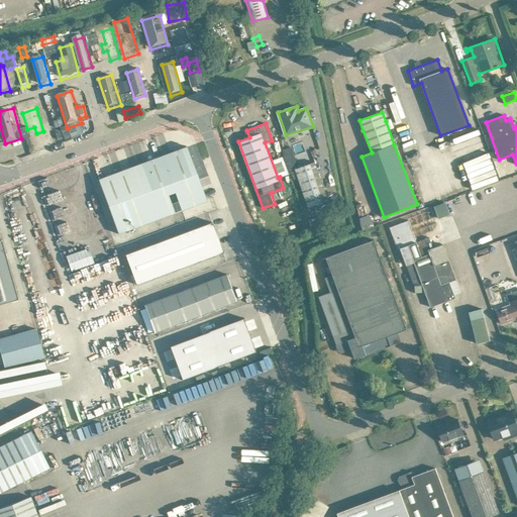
[(55,133),(54,129),(25,138),(29,152),(38,149),(39,149),(59,142),(55,133)]
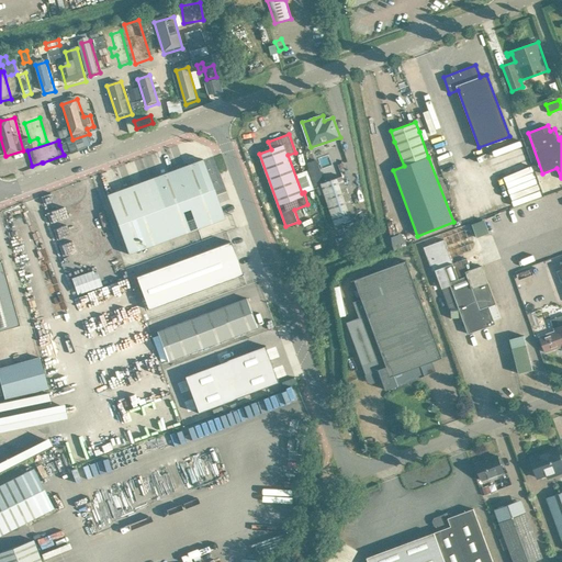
[(128,255),(225,218),(202,159),(107,194),(128,255)]
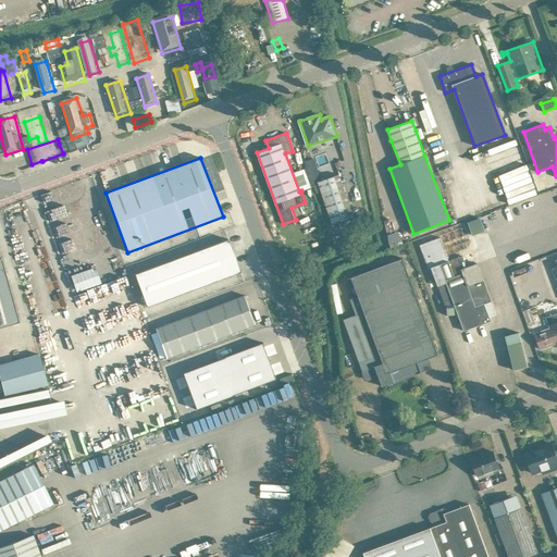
[(321,180),(317,166),(313,158),(305,161),(306,171),(310,184),(321,180)]
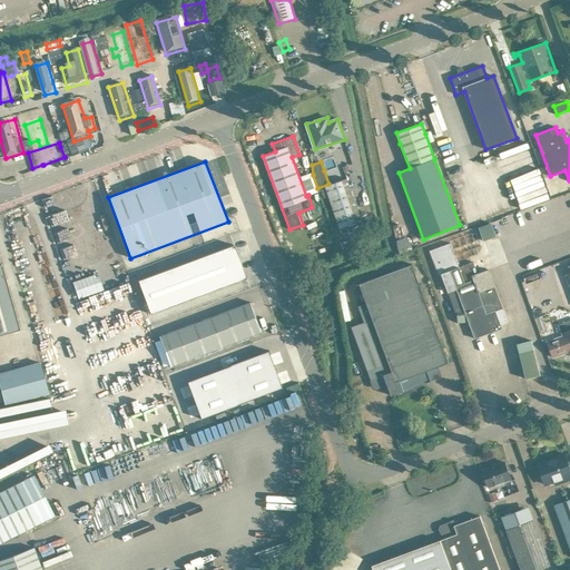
[(326,188),(321,189),(323,198),(328,196),(340,229),(362,222),(347,178),(325,186),(326,188)]
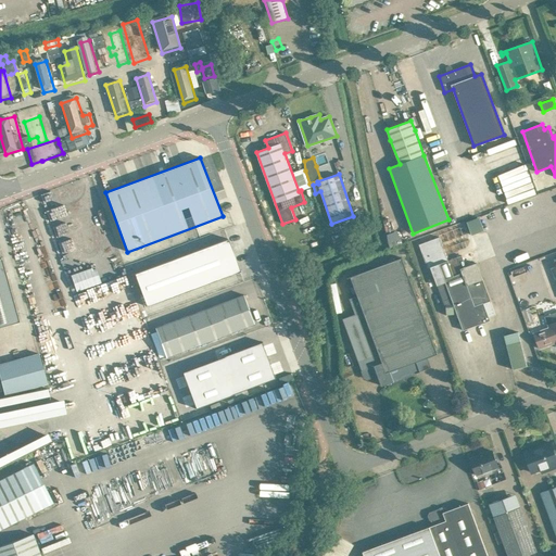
[(484,230),(479,217),(467,222),(472,235),(484,230)]
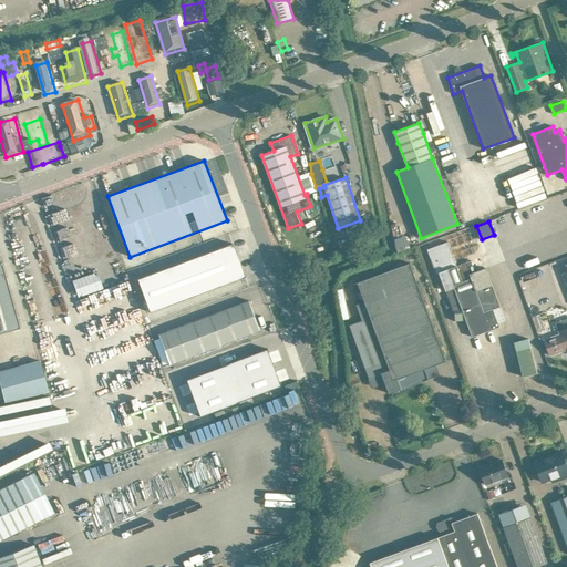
[(449,241),(431,248),(439,272),(449,297),(452,307),(454,312),(462,309),(473,337),(500,327),(498,323),(505,321),(502,311),(486,268),(475,271),(472,260),(465,263),(456,266),(449,241)]
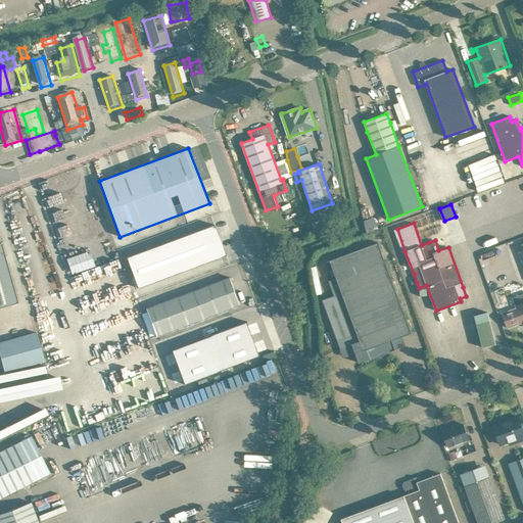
[(215,225),(127,257),(138,288),(226,255),(215,225)]
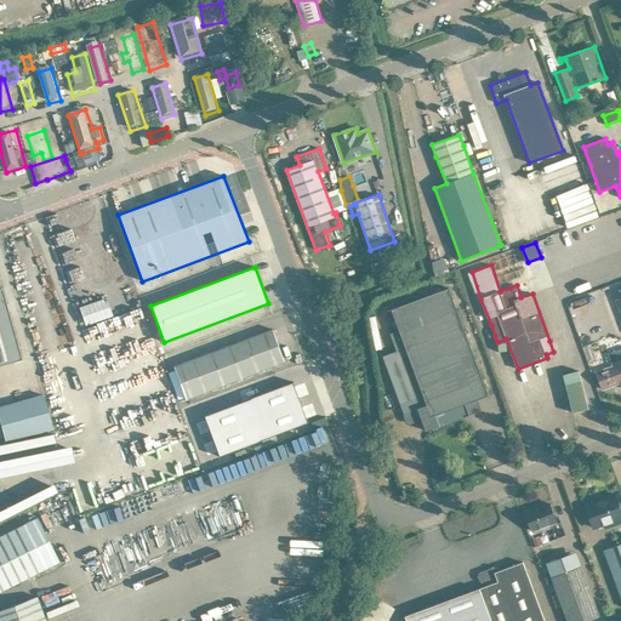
[(0,365),(22,359),(1,289),(0,288),(0,365)]
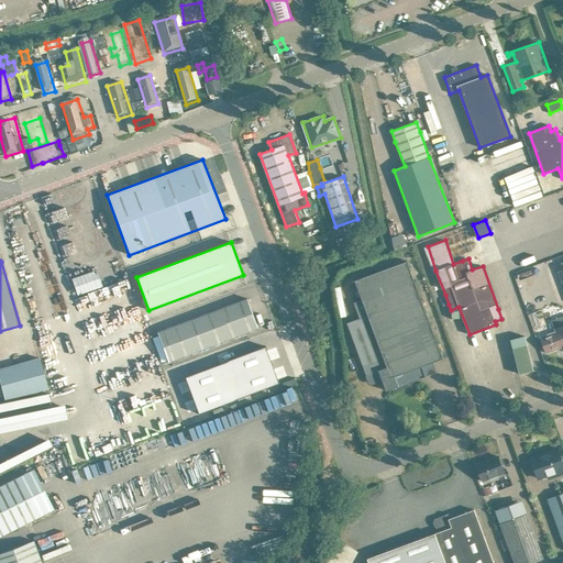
[(361,318),(348,322),(363,365),(366,374),(370,384),(372,385),(383,381),(387,390),(418,379),(417,377),(421,376),(421,378),(426,376),(422,366),(443,359),(439,348),(407,262),(355,280),(359,290),(362,299),(355,301),(357,309),(361,318)]
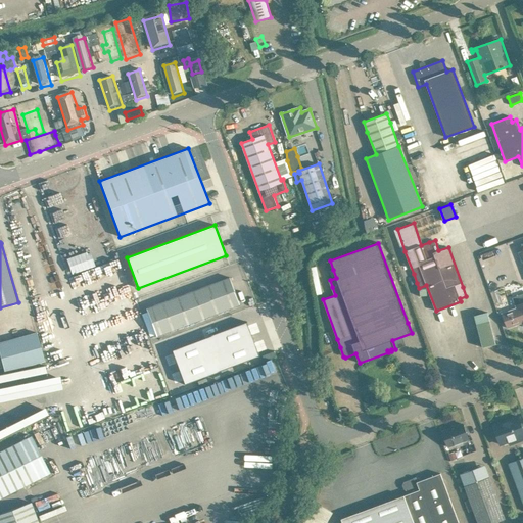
[(508,257),(500,259),(503,275),(511,273),(508,257)]
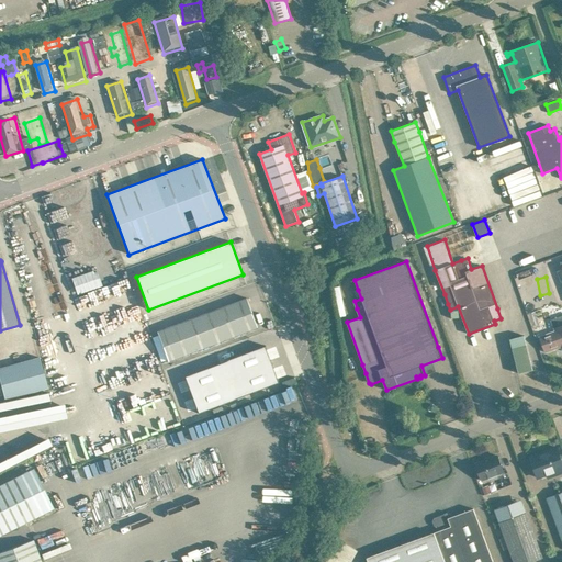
[(168,361),(258,327),(247,298),(157,332),(168,361)]
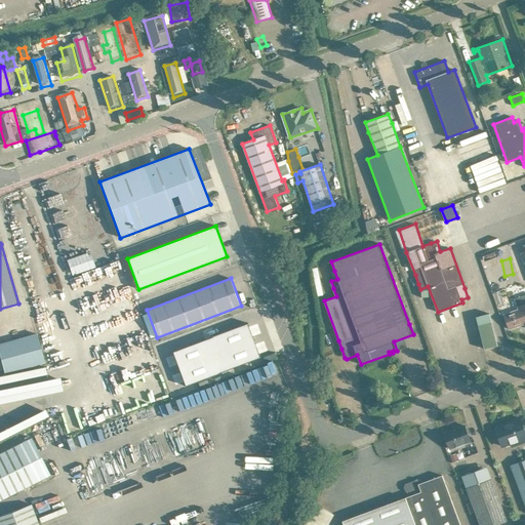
[(505,316),(506,320),(510,329),(524,323),(524,326),(524,305),(518,308),(519,311),(505,316)]
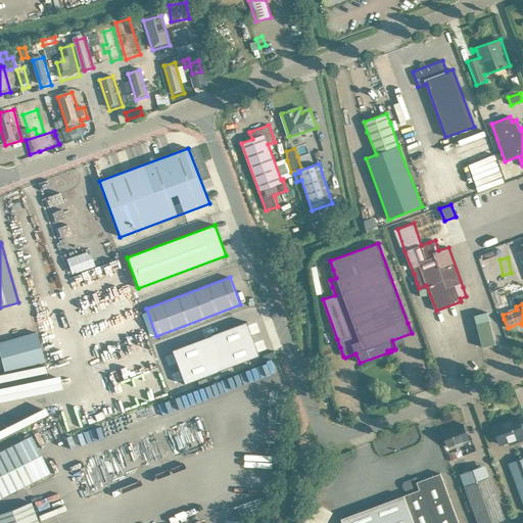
[(474,316),(482,347),(495,344),(487,313),(474,316)]
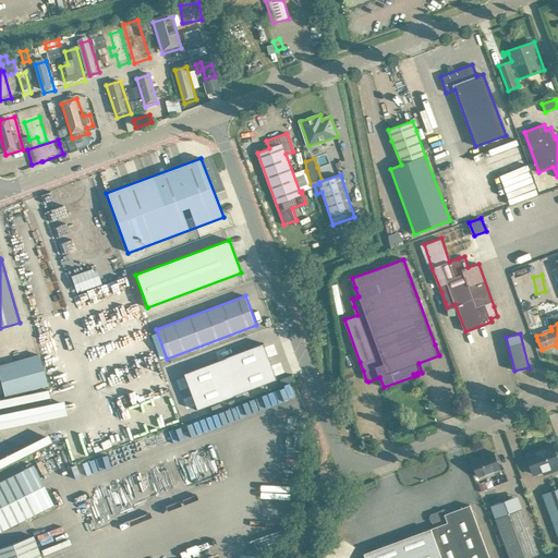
[(61,348),(59,341),(47,346),(50,352),(61,348)]
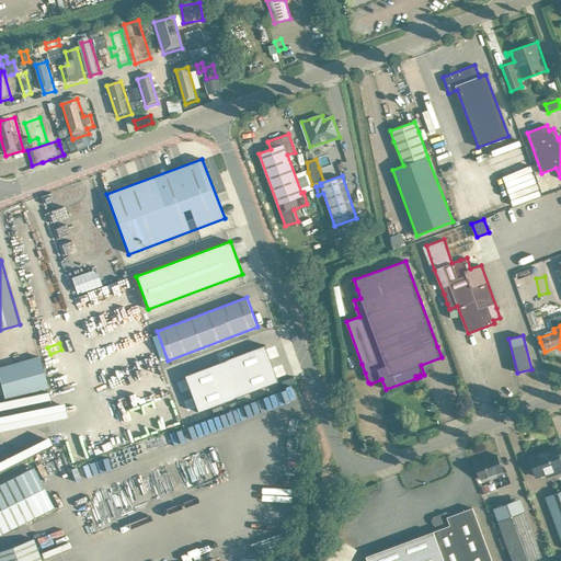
[(265,345),(184,376),(197,412),(279,381),(265,345)]
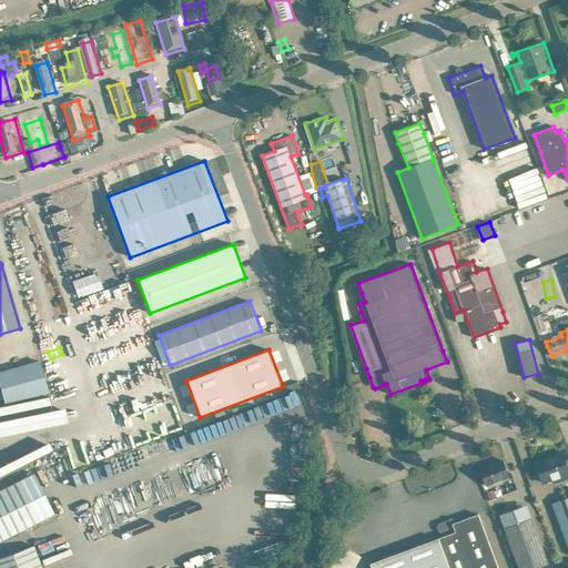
[(40,362),(0,372),(0,387),(4,404),(48,392),(40,362)]
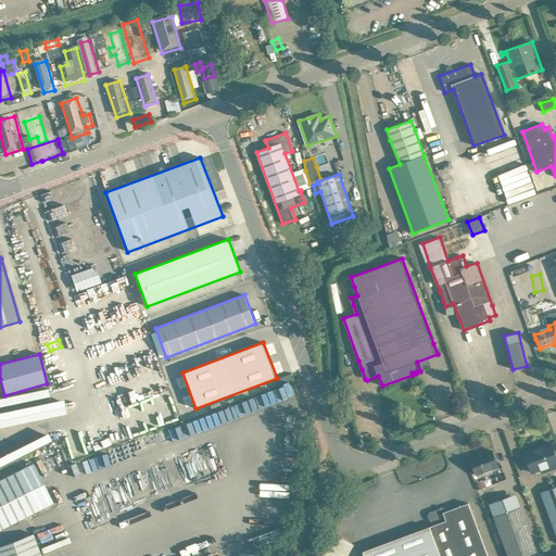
[(99,370),(103,382),(113,378),(110,367),(99,370)]
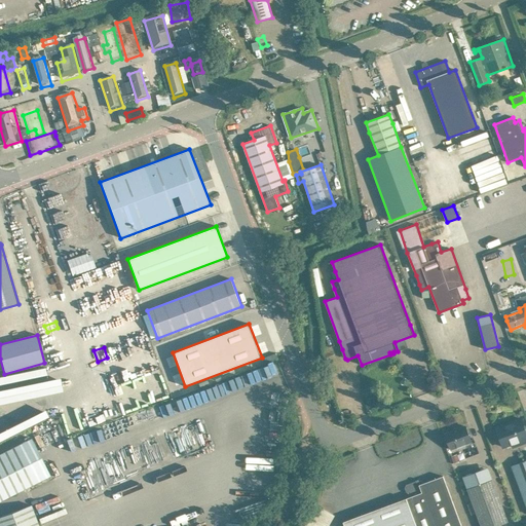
[(0,383),(46,374),(45,367),(0,376),(0,383)]
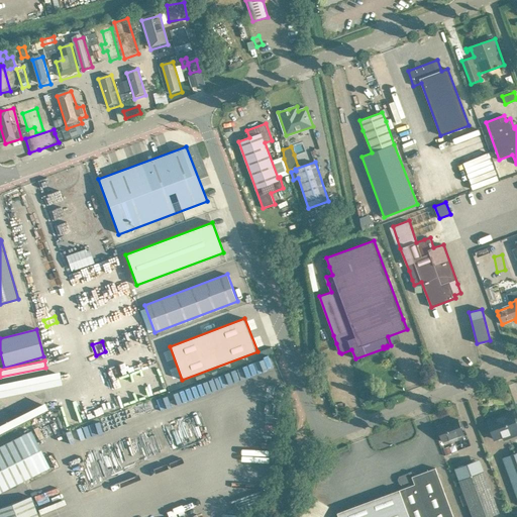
[(24,395),(31,394),(30,390),(0,395),(0,407),(16,405),(15,400),(24,399),(24,395)]
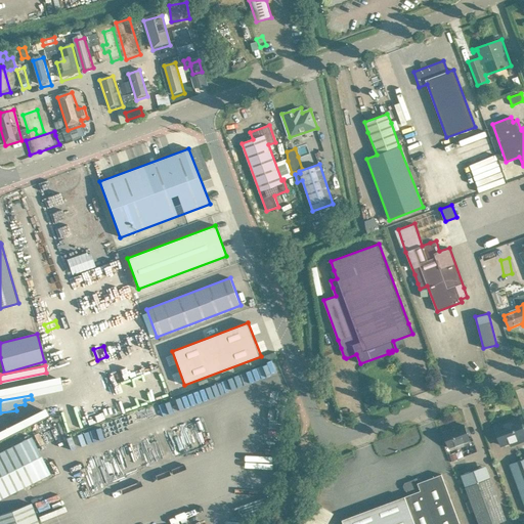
[(0,440),(57,413),(54,406),(0,432),(0,440)]
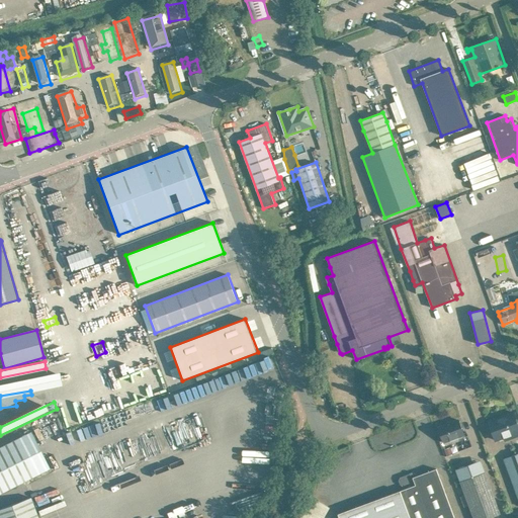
[(517,427),(513,412),(489,421),(495,439),(504,436),(505,440),(517,435),(517,427)]
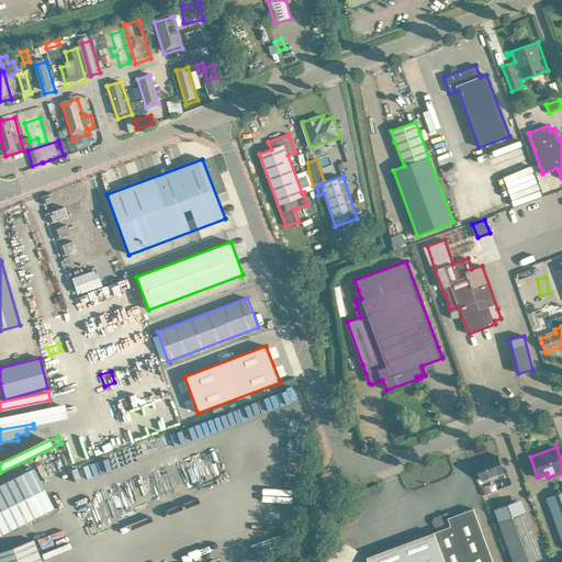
[(504,472),(497,456),(475,463),(482,481),(504,472)]
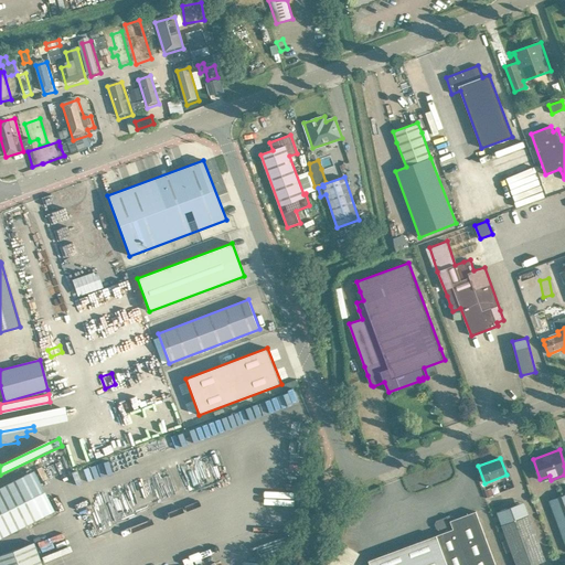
[(0,539),(54,511),(33,470),(0,487),(0,539)]
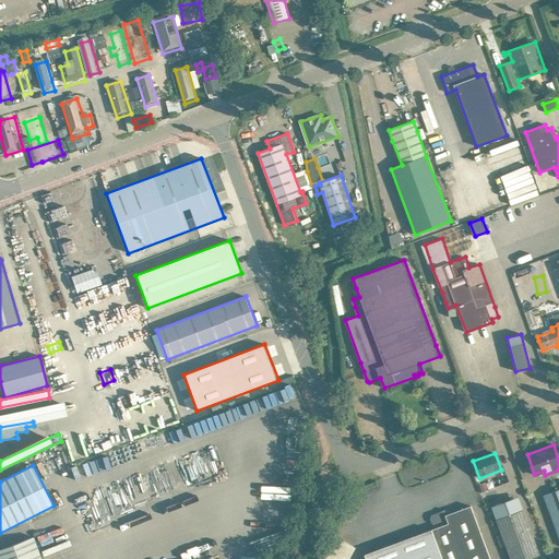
[(348,558),(490,558),(462,479),(351,523),(356,546),(356,547),(348,558)]
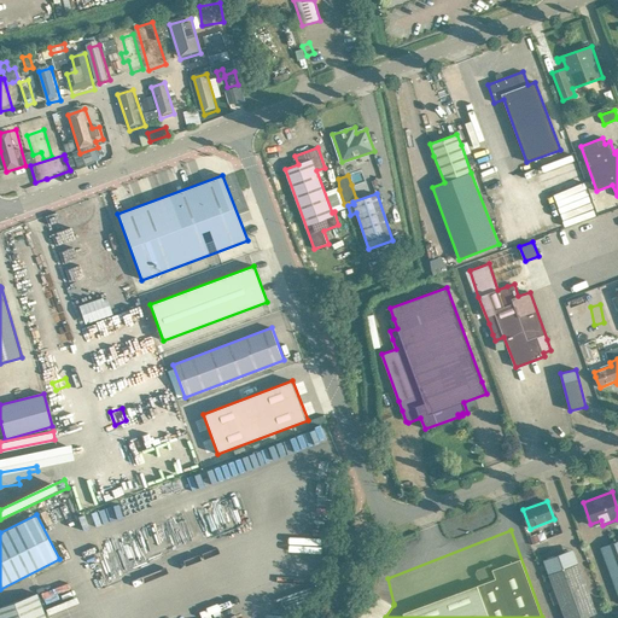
[(617,594),(617,540),(600,547),(617,594)]
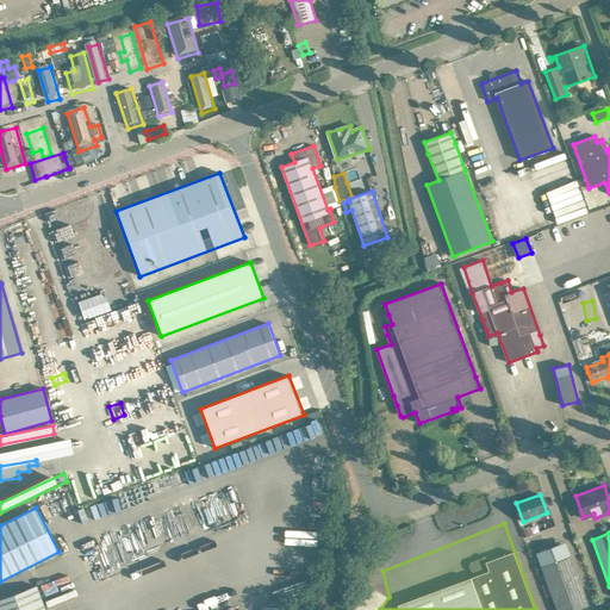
[(576,609),(590,605),(574,565),(570,554),(559,559),(555,548),(554,548),(547,551),(547,549),(537,553),(548,583),(542,585),(547,598),(553,596),(558,609),(576,609)]
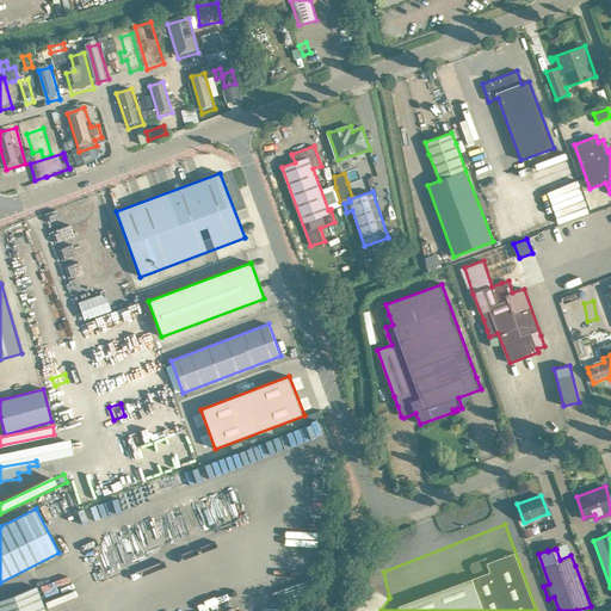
[(0,599),(0,610),(44,610),(36,586),(0,599)]
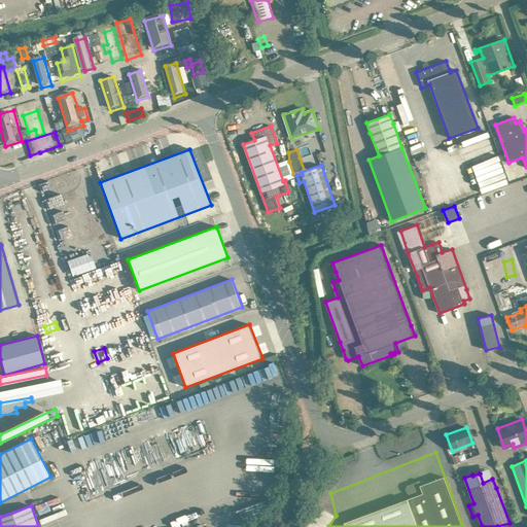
[(317,506),(305,526),(328,526),(336,516),(317,506)]
